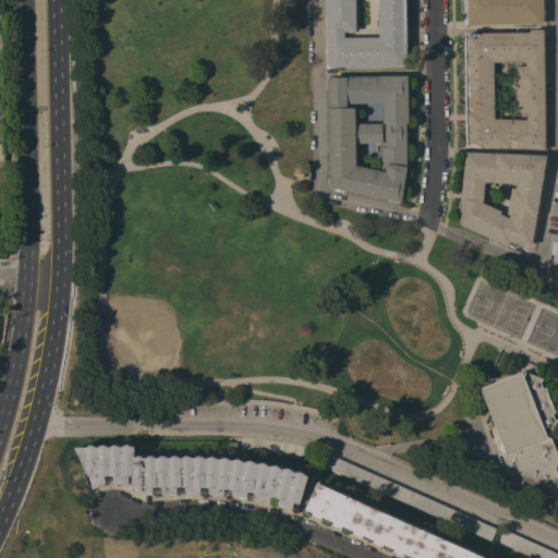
[(326,0),(404,0),(407,65),(327,67),(326,0)]
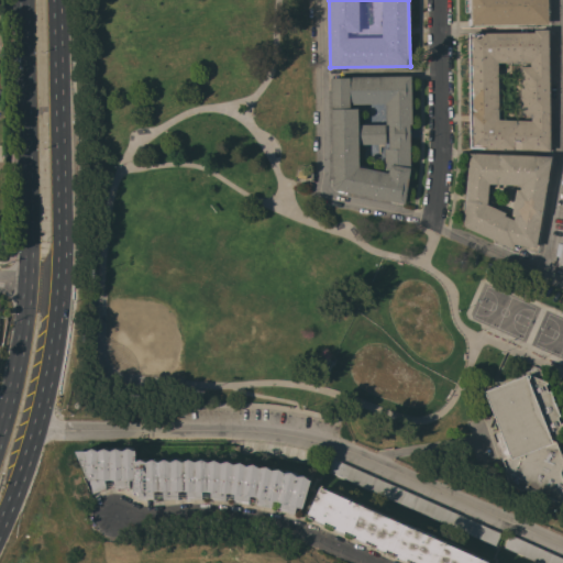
[(548,0),(548,24),(533,24),(533,23),(472,24),(472,25),(467,25),(467,19),(470,19),(470,12),(467,12),(467,0),(548,0)]
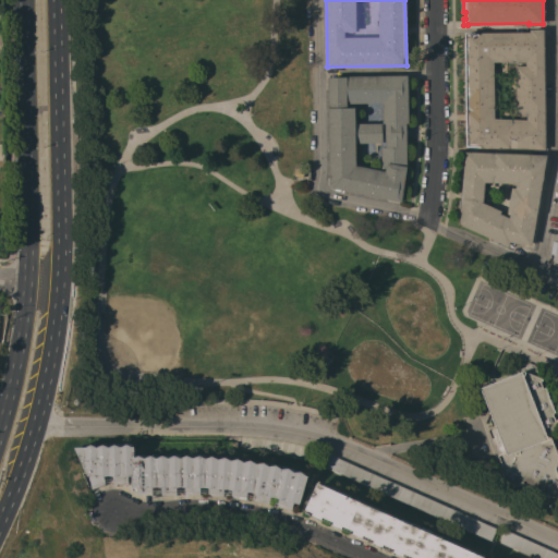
[(480,147),(465,147),(463,33),(477,32),(477,33),(530,32),(530,29),(543,29),(545,149),(480,147)]
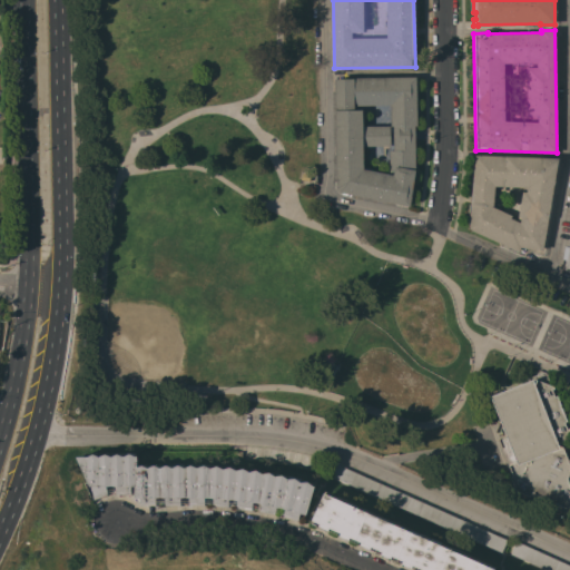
[(340,192),(336,188),(334,78),(416,77),(416,126),(415,126),(415,169),(410,206),(340,192)]
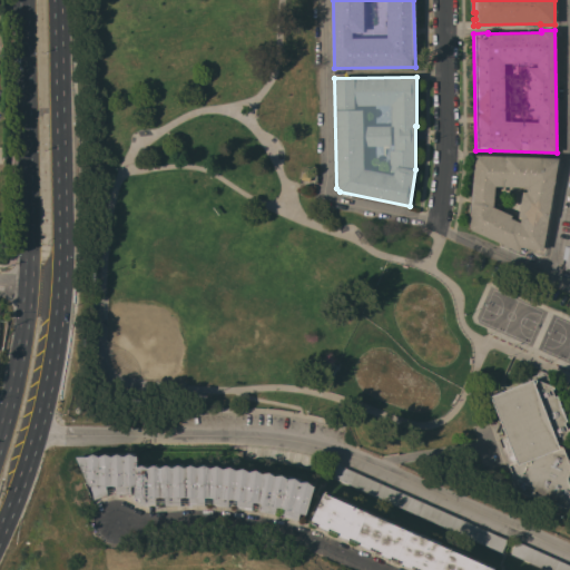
[(468,228),(474,155),(558,158),(542,251),(531,248),(528,248),(520,247),(520,249),(520,252),(468,228)]
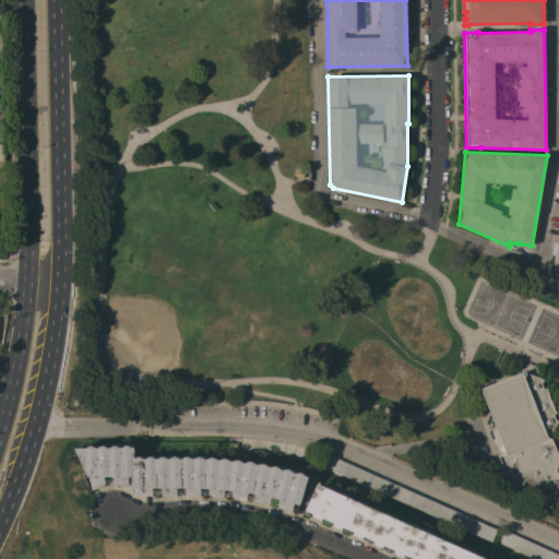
[(556,413),(552,414),(556,420),(558,419),(558,421),(551,439),(556,450),(558,451),(558,496),(554,498),(524,485),(516,486),(506,482),(500,468),(502,465),(498,456),(507,452),(480,389),(482,388),(524,371),(539,378),(544,389),(546,388),(556,413)]
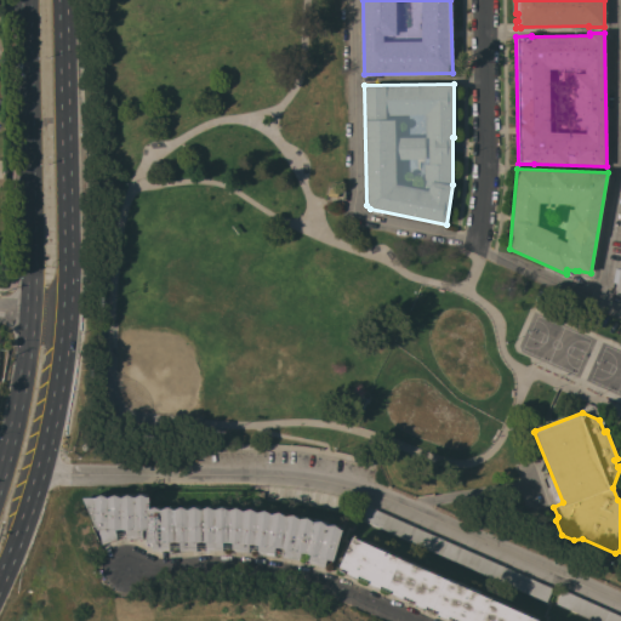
[(223,506),(233,507),(249,508),(265,510),(284,513),(303,517),(340,527),(339,530),(341,530),(331,562),(325,559),(323,565),(322,568),(306,563),(307,560),(297,559),(297,560),(280,558),(281,556),(272,553),(272,556),(255,553),(256,551),(246,551),(246,553),(229,551),(229,550),(222,548),(221,548),(221,551),(204,551),(204,548),(194,548),(194,551),(177,551),(177,548),(167,548),(167,551),(151,551),(151,548),(151,542),(144,542),(143,530),(141,530),(141,539),(124,539),(124,536),(115,537),(115,539),(100,545),(100,541),(98,541),(91,525),(92,524),(81,497),(89,497),(90,494),(146,494),(146,497),(147,497),(147,506),(199,506),(199,510),(206,507),(212,510),(212,506),(223,506)]
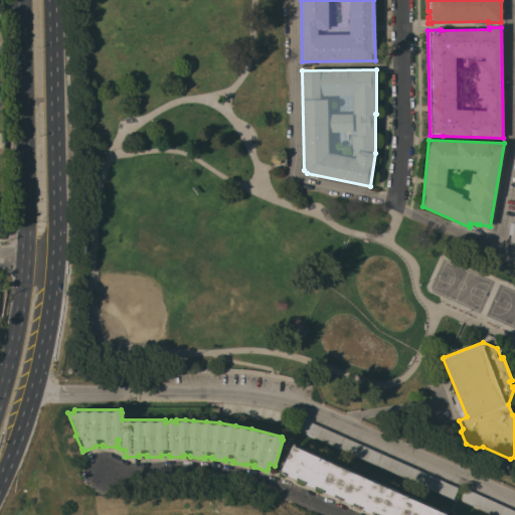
[(299,431),(304,419),(380,454),(375,465),(299,431)]
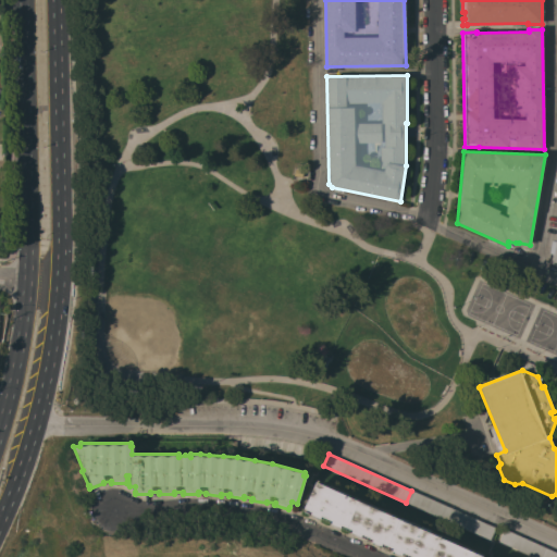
[(400,517),(399,519),(409,524),(411,521),(431,530),(431,531),(441,535),(440,537),(450,543),(452,540),(484,554),(483,556),(407,556),(401,555),(392,551),(386,548),(302,511),(316,482),(358,502),(359,498),(380,508),(381,508),(400,517)]
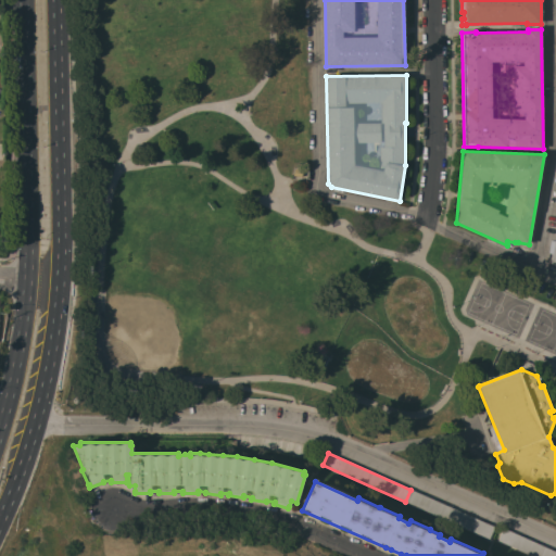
[(411,490),(494,527),(490,536),(491,536),(490,539),(405,502),(411,490)]
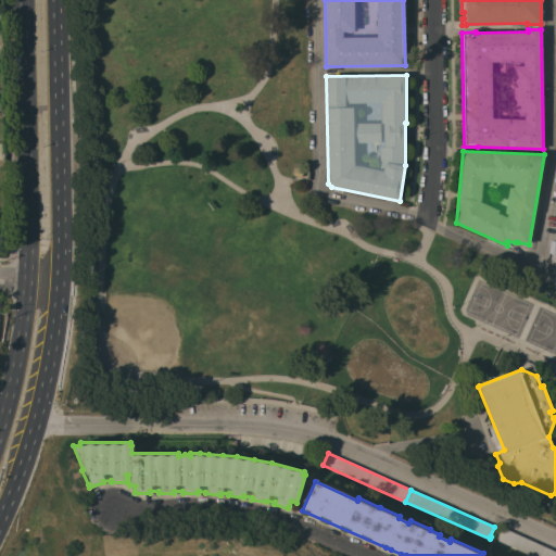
[(503,527),(555,551),(555,555),(533,555),(497,540),(503,527)]
